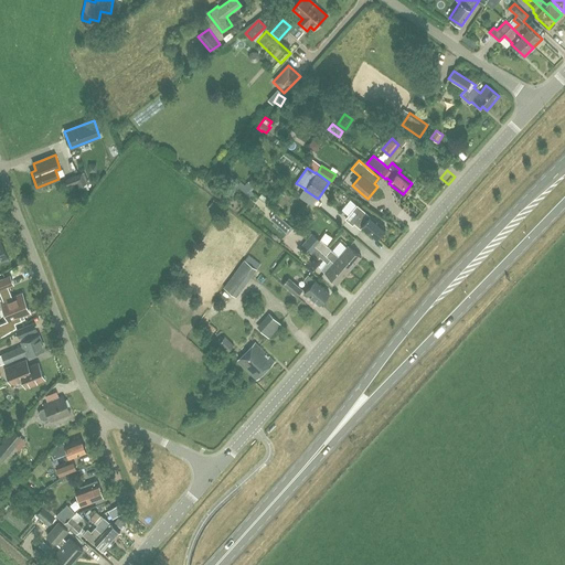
[(82,172),(65,179),(67,187),(77,182),(80,187),(86,183),(82,172)]
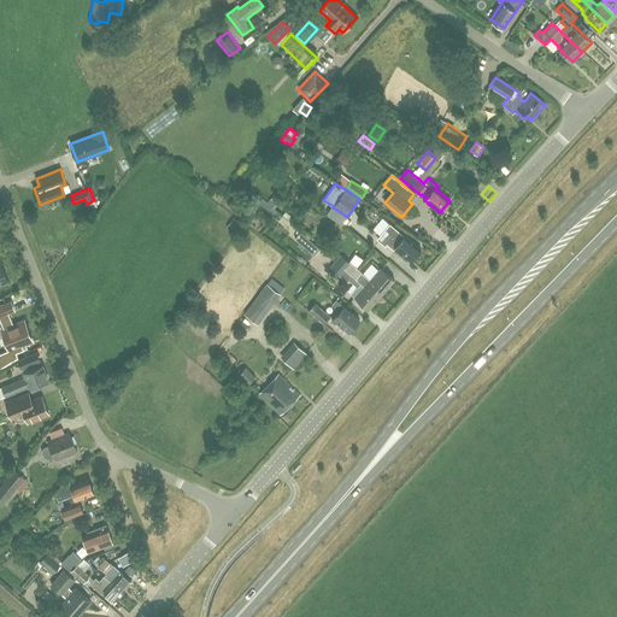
[(263,198),(259,203),(272,216),(277,211),(275,209),(278,204),(271,198),(268,203),(263,198)]
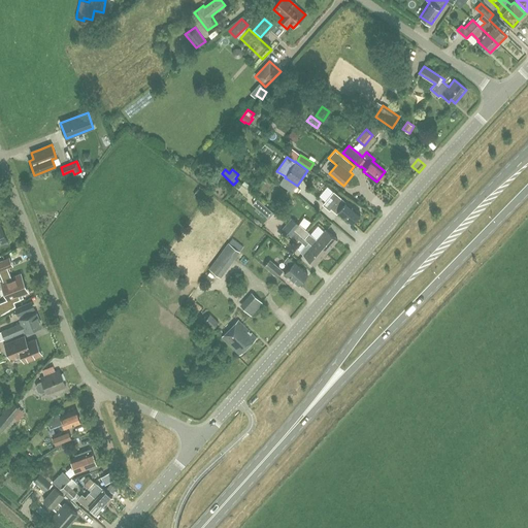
[(358,219),(356,218),(360,213),(347,201),(347,202),(334,191),(323,204),(330,210),(331,208),(336,212),(337,211),(352,224),(353,222),(354,224),(358,219)]
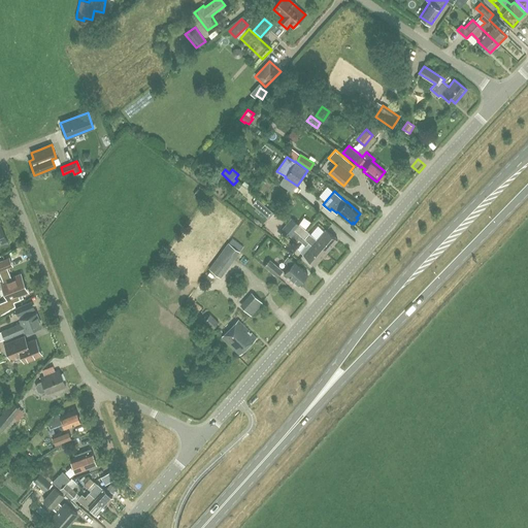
[(269,219),(274,212),(258,199),(253,204),(269,219)]
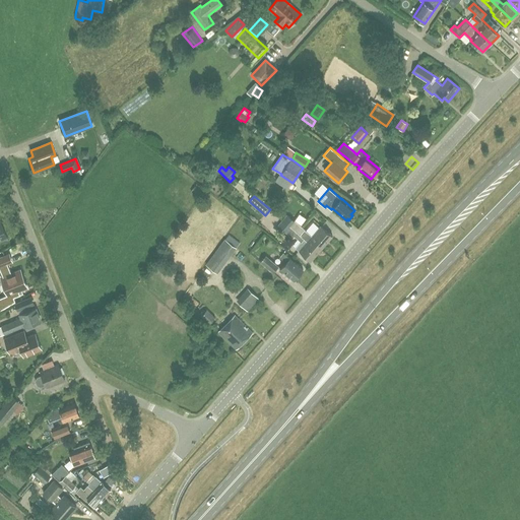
[(312,236),(287,214),(282,220),(296,231),(312,247),(314,245),(315,245),(321,249),(332,237),(321,226),(312,236)]
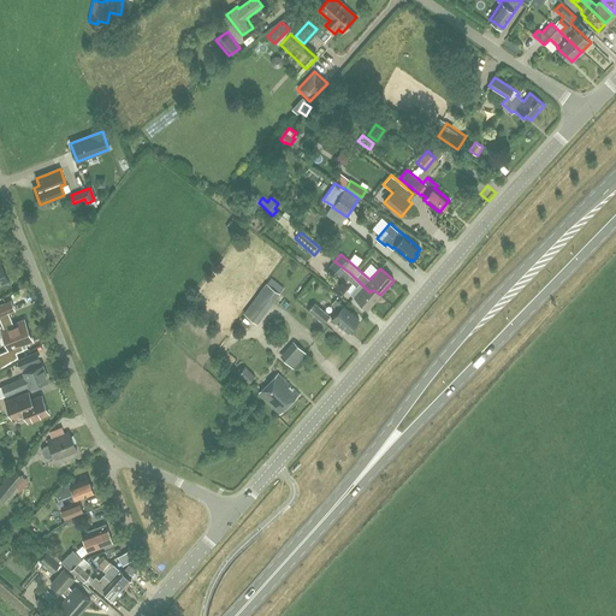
[(369,292),(350,273),(335,261),(330,267),(347,283),(349,279),(356,285),(350,294),(355,297),(368,309),(380,295),(373,290),(372,290),(369,292)]
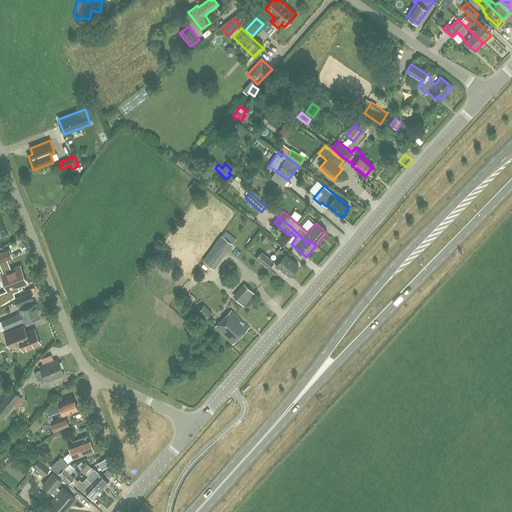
[(215,269),(233,244),(222,235),(217,242),(203,261),(215,269)]
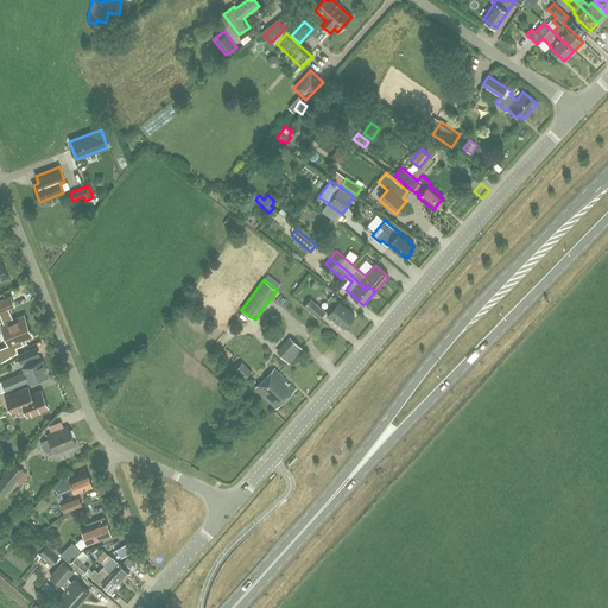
[(339,302),(331,296),(327,301),(335,308),(328,315),(344,328),(355,315),(339,302)]
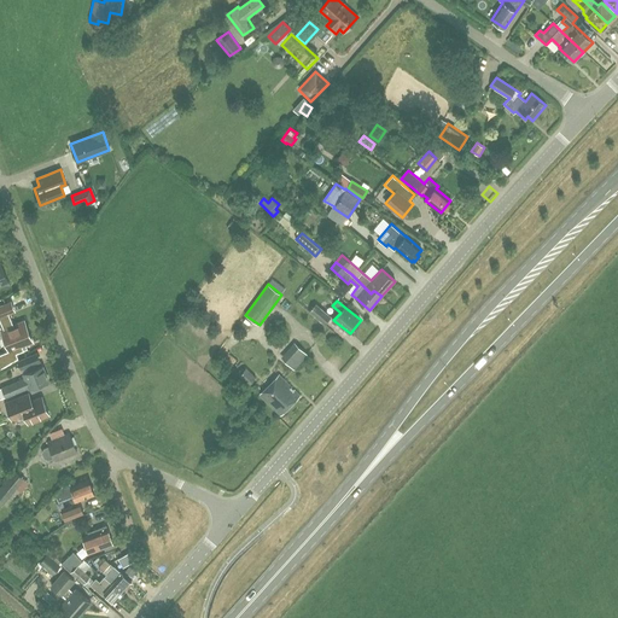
[(325,325),(331,318),(316,304),(309,313),(325,325)]
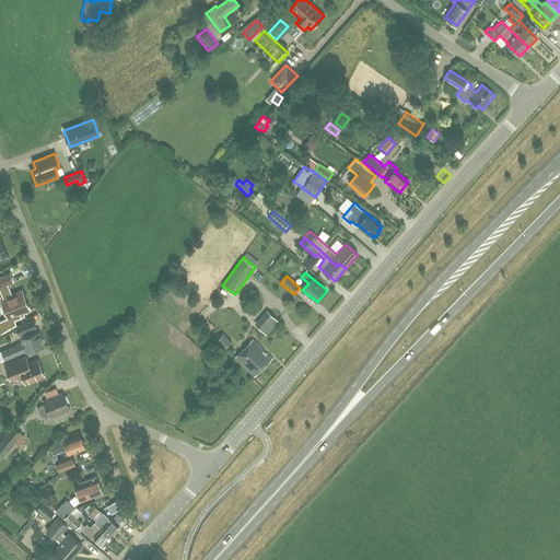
[(0,303),(3,302),(10,317),(30,310),(22,292),(10,296),(7,289),(0,291),(0,303)]
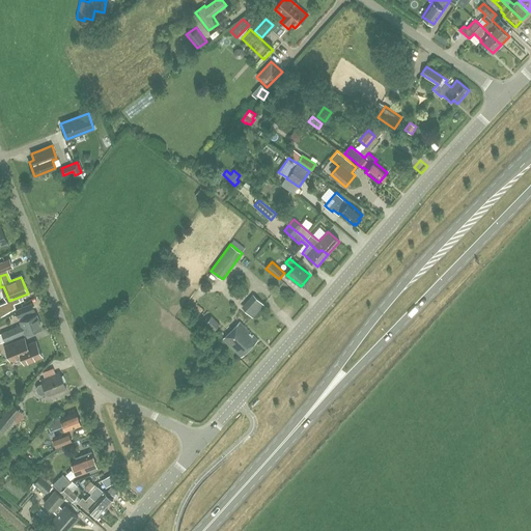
[(242,306),(246,310),(253,317),(264,305),(257,298),(253,294),(242,306)]
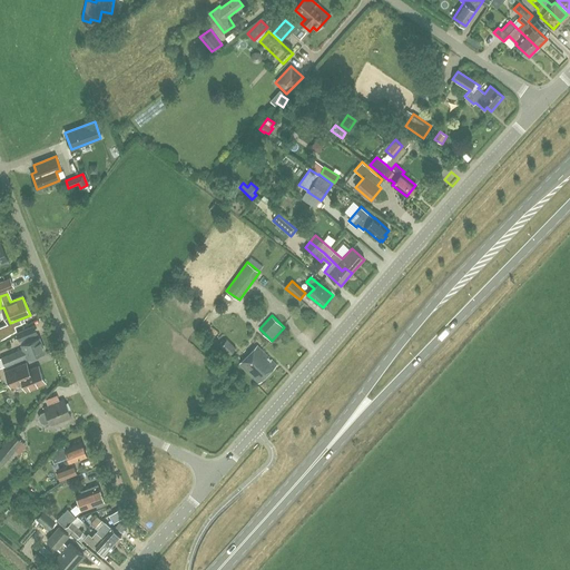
[(20,341),(33,335),(30,327),(17,333),(20,341)]
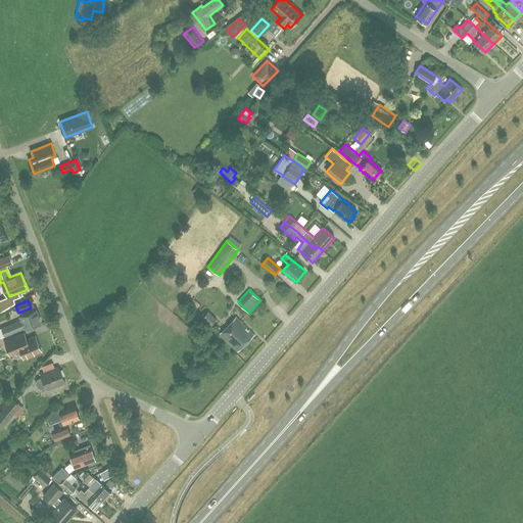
[(21,320),(0,329),(0,338),(25,328),(25,329),(41,322),(36,310),(20,317),(21,320)]
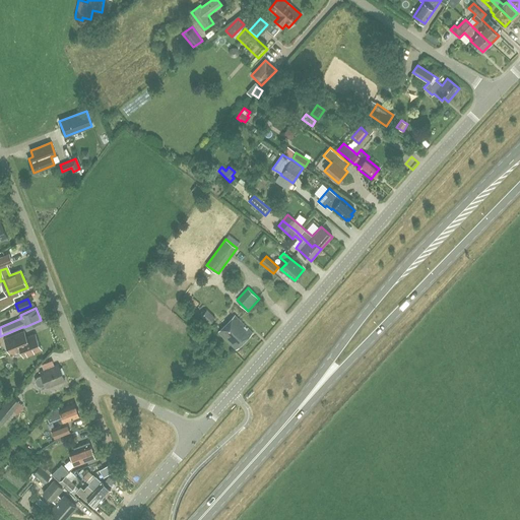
[(209,324),(215,318),(207,309),(201,316),(209,324)]
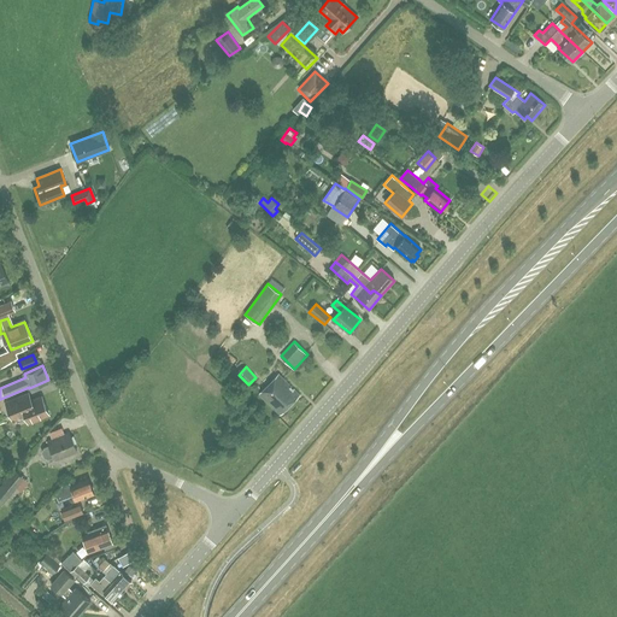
[(280,416),(299,395),(278,375),(259,394),(280,416)]
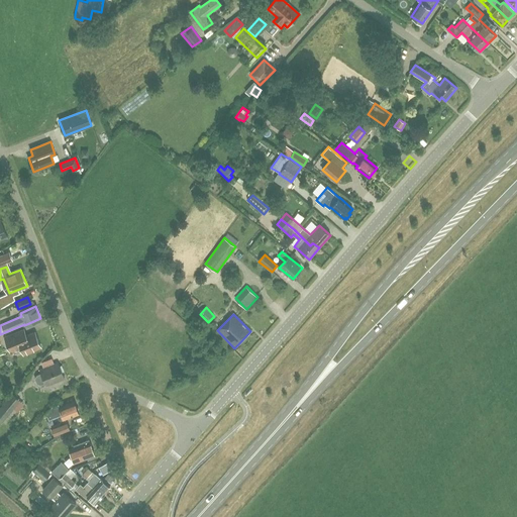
[(24,330),(14,334),(5,338),(10,350),(21,346),(24,354),(41,347),(35,332),(27,335),(24,330)]
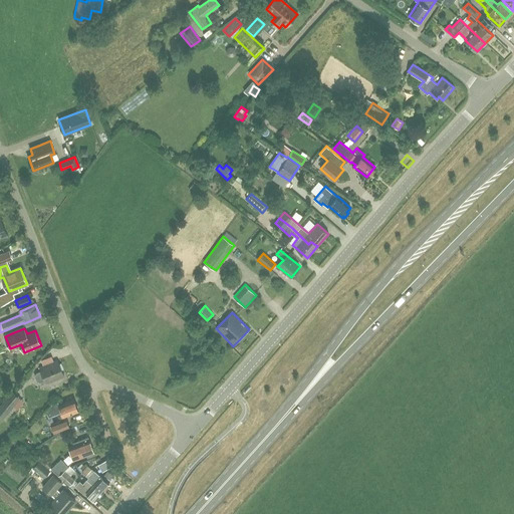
[(46,384),(64,376),(58,360),(40,367),(41,371),(37,373),(36,376),(38,380),(41,382),(45,380),(46,384)]
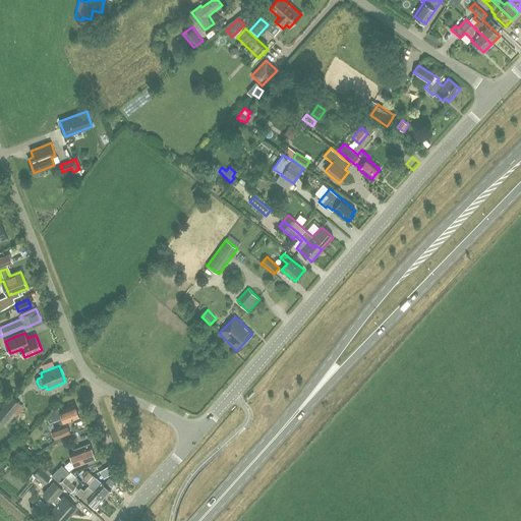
[(0,426),(0,427),(20,404),(12,397),(0,411),(0,426)]
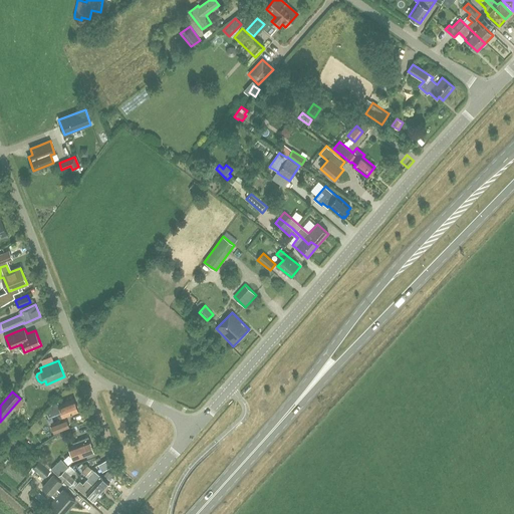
[(77,406),(76,405),(73,400),(59,406),(58,403),(51,405),(46,411),(48,418),(61,413),(63,418),(78,412),(77,410),(78,408),(77,406)]
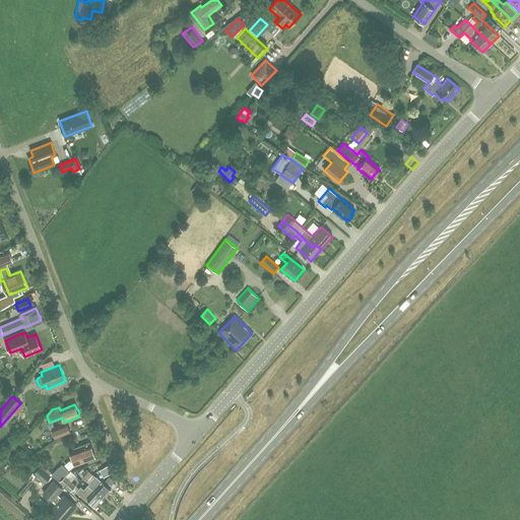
[(55,439),(71,433),(67,424),(51,429),(55,439)]
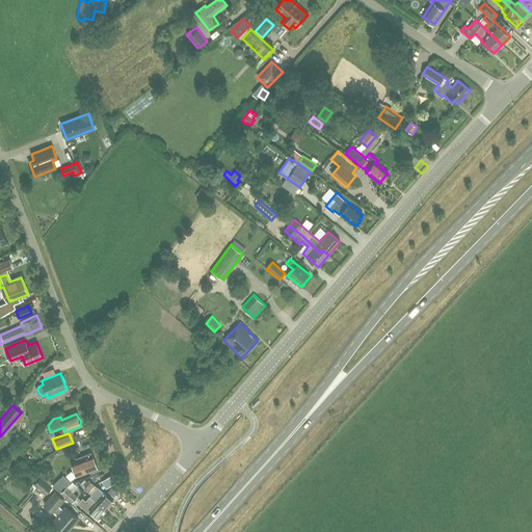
[(25,447),(30,443),(26,439),(21,443),(25,447)]
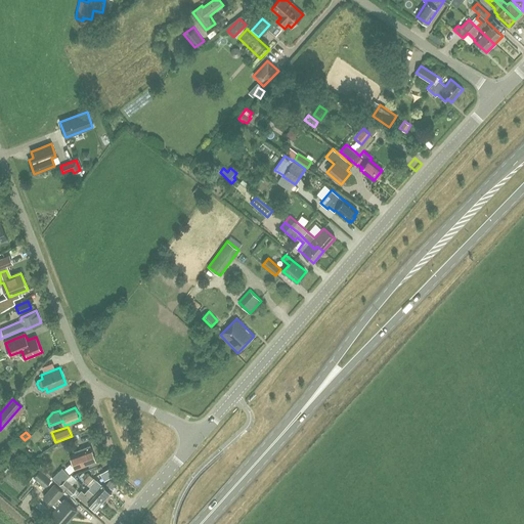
[(90,448),(90,446),(75,451),(76,454),(71,456),(76,470),(89,465),(89,467),(96,464),(96,462),(91,448),(90,448)]
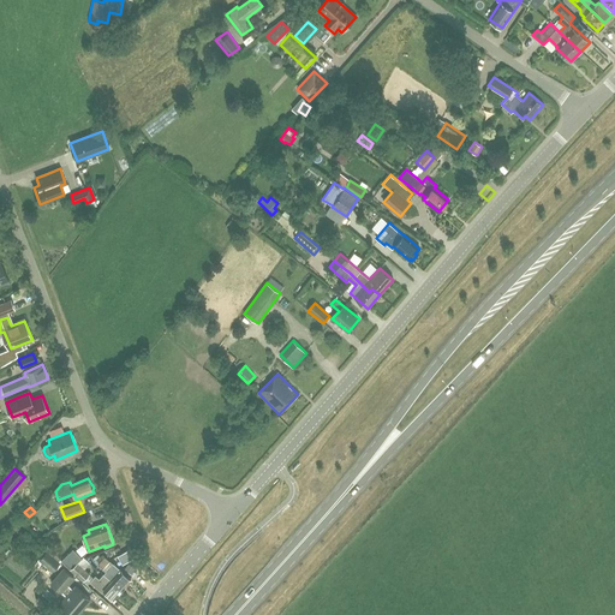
[(53,572),(61,562),(47,550),(39,560),(53,572)]
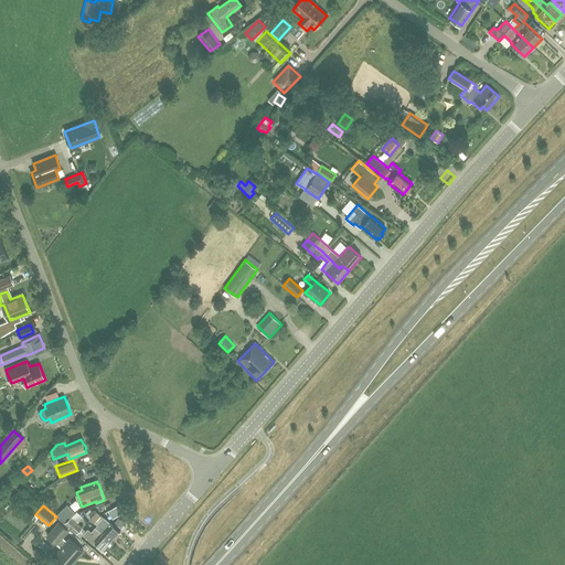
[(64,523),(75,513),(67,505),(56,515),(64,523)]
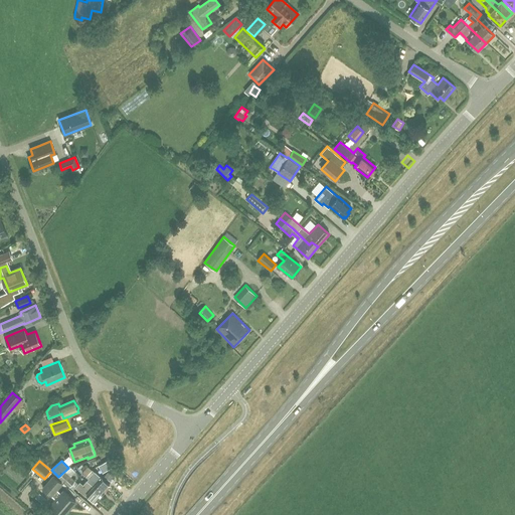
[(102,493),(110,485),(92,470),(93,469),(88,466),(88,464),(88,462),(74,466),(89,479),(88,480),(102,493)]
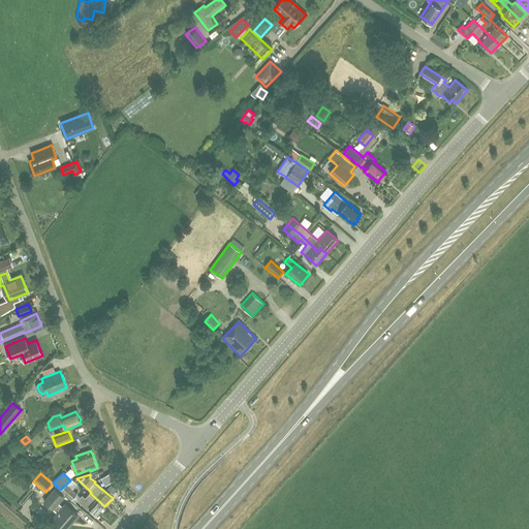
[(72,489),(66,484),(60,490),(71,500),(78,494),(72,489)]
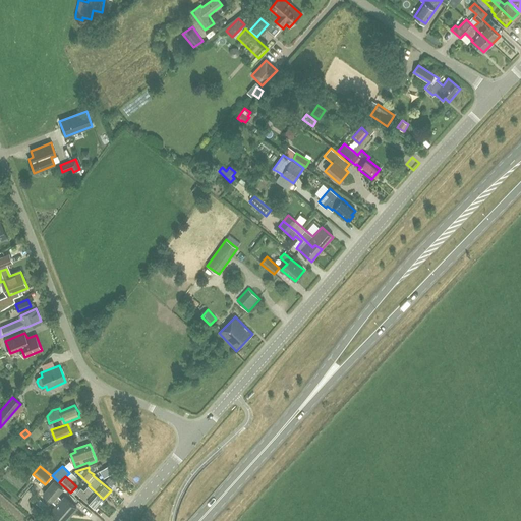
[(62,501),(57,497),(63,489),(55,482),(44,495),(57,506),(50,514),(58,520),(65,520),(76,509),(64,498),(62,501)]
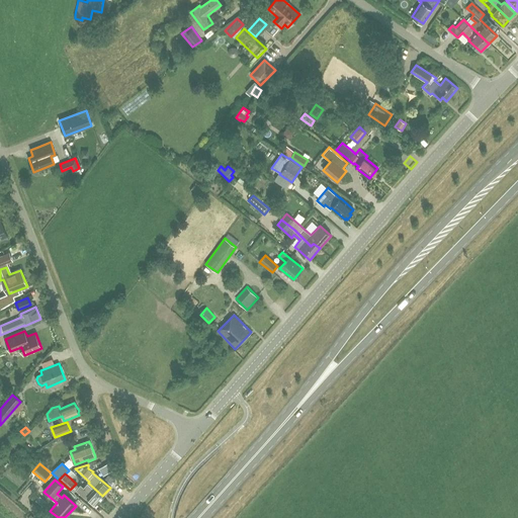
[(102,496),(88,483),(83,488),(80,485),(76,491),(85,499),(87,498),(95,505),(102,496)]
